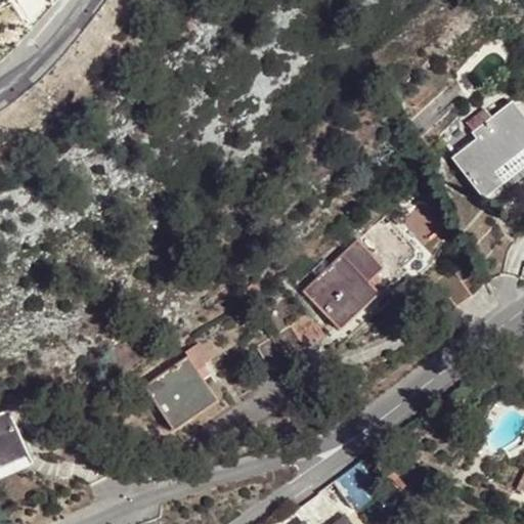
[(523,147),(523,120),(509,100),(472,130),(477,137),(451,158),(481,195),(499,181),(493,172),(523,147)]
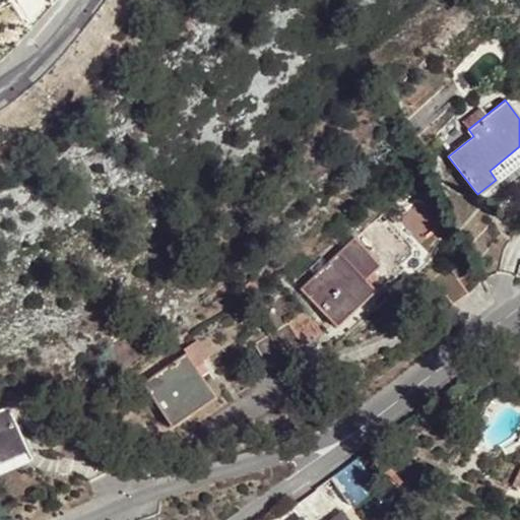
[(371,246),(311,293),(340,329),(400,283),(371,246)]
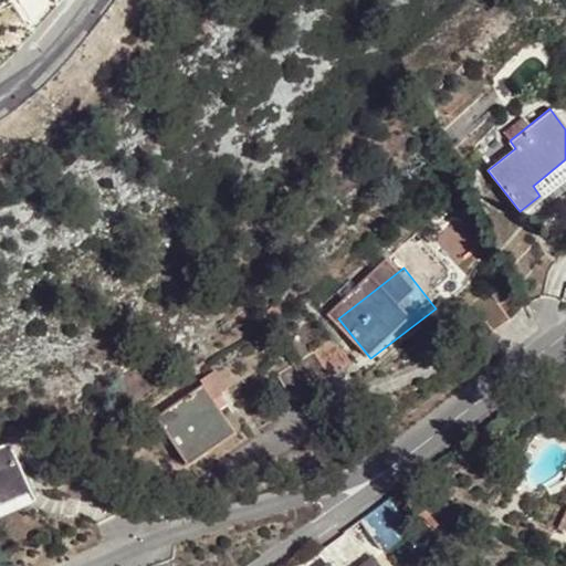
[(307,344),(289,355),(295,366),(308,391),(334,377),(320,352),(314,355),(307,344)]
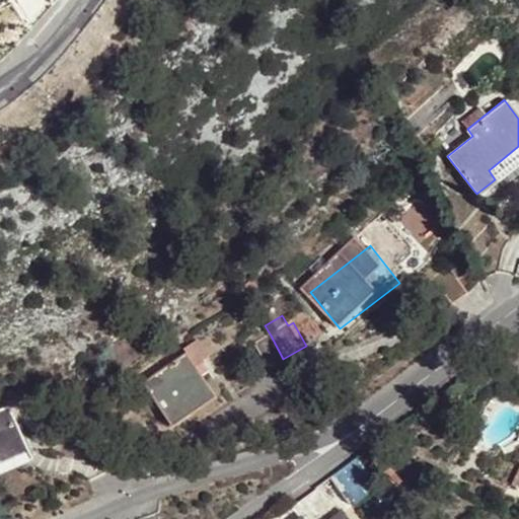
[(283,359),(271,336),(253,345),(267,369),(283,359)]
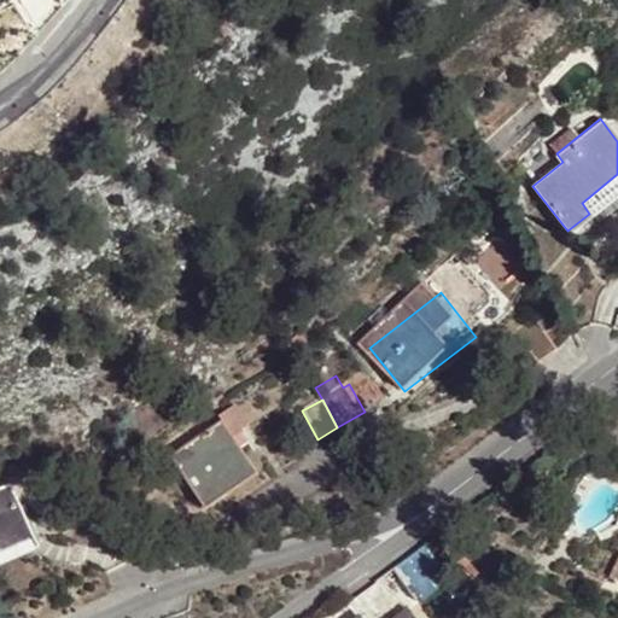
[(223,424),(173,459),(205,506),(256,472),(223,424)]
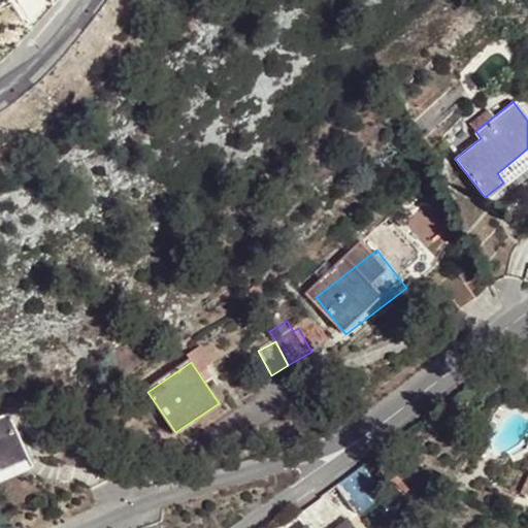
[(2,415),(0,415),(0,468),(22,459),(2,415)]
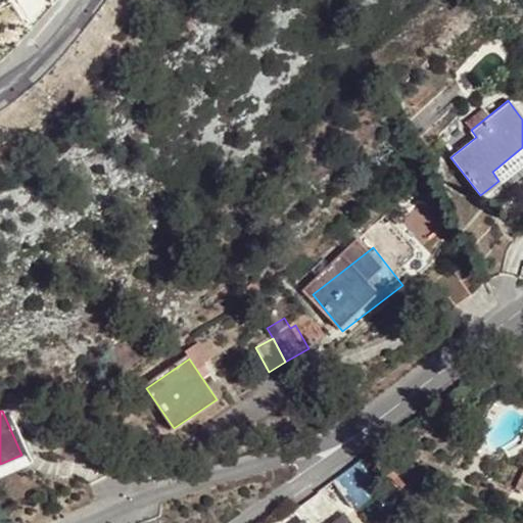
[(372,487),(361,470),(341,484),(352,502),(372,487)]
